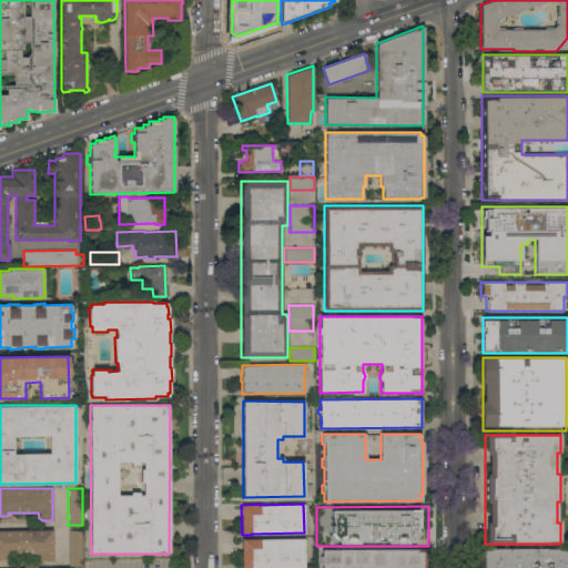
[(0,529),(52,529),(53,560),(39,561),(39,554),(8,554),(8,557),(0,557),(0,529)]
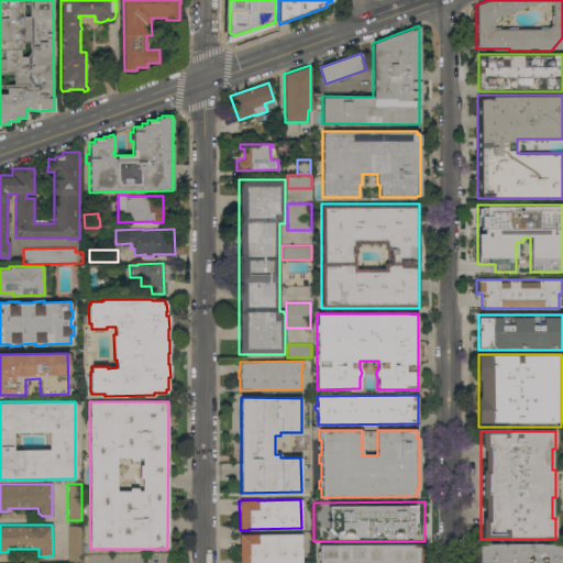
[(67,525),(81,525),(81,561),(67,561),(67,525)]
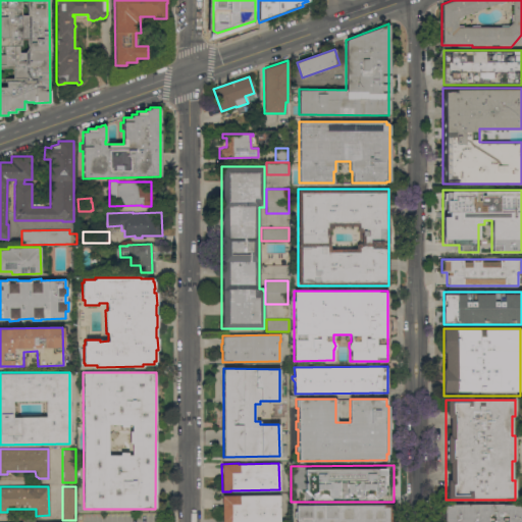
[(279,494),(279,521),(221,521),(221,496),(279,494)]
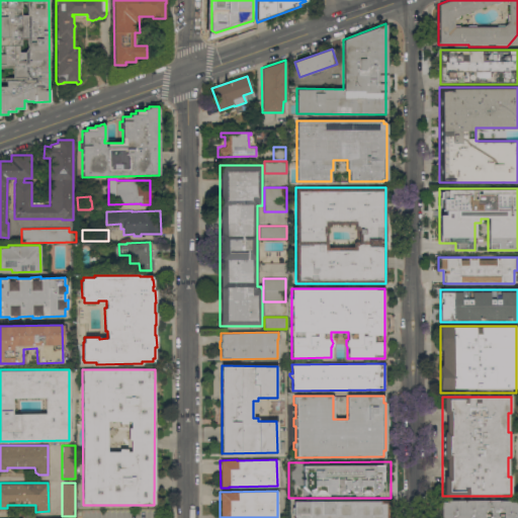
[(389,501),(389,517),(293,517),(293,501),(389,501)]
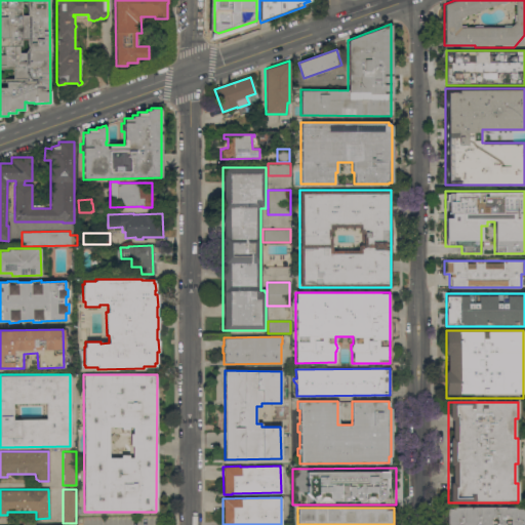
[(524,524),(447,524),(447,508),(524,508),(524,524)]
